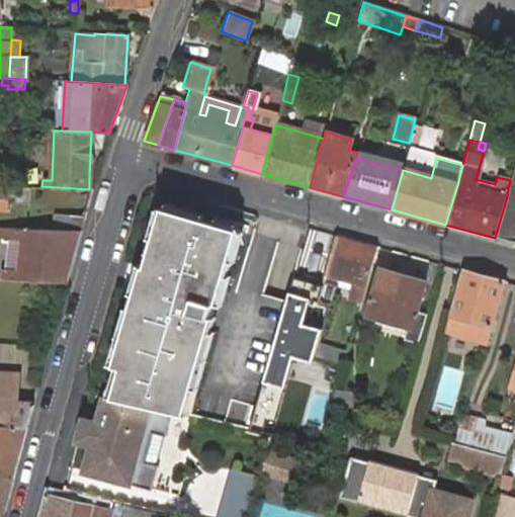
[(514,185),(514,181),(510,180),(508,188),(507,196),(495,238),(511,242),(514,228),(514,189),(514,185)]
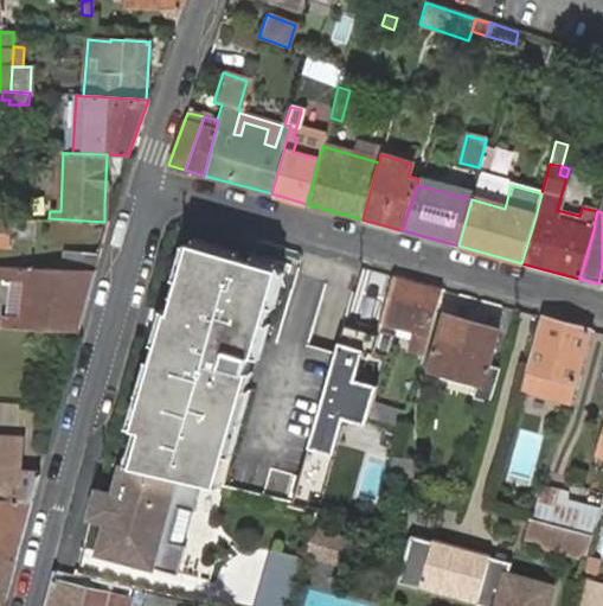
[(143,467),(203,483),(215,486),(251,355),(256,339),(275,272),(192,248),(174,312),(171,311),(161,343),(138,427),(126,464),(143,467)]
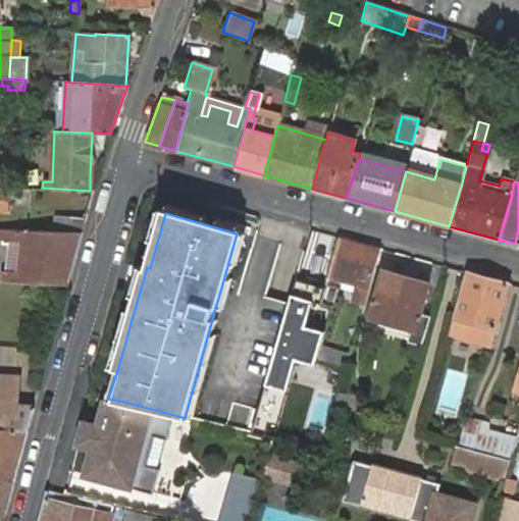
[(0,282),(66,284),(86,216),(52,216),(51,232),(0,230),(0,241),(5,242),(19,242),(16,273),(1,272),(0,282)]
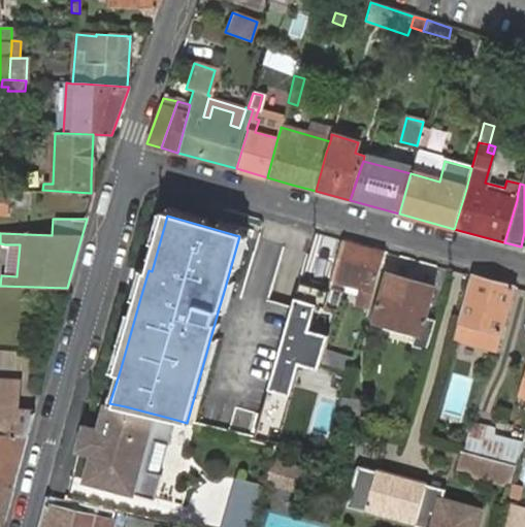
[(383,252),(342,240),(336,264),(331,282),(358,289),(354,304),(367,307),(382,257),(383,252)]
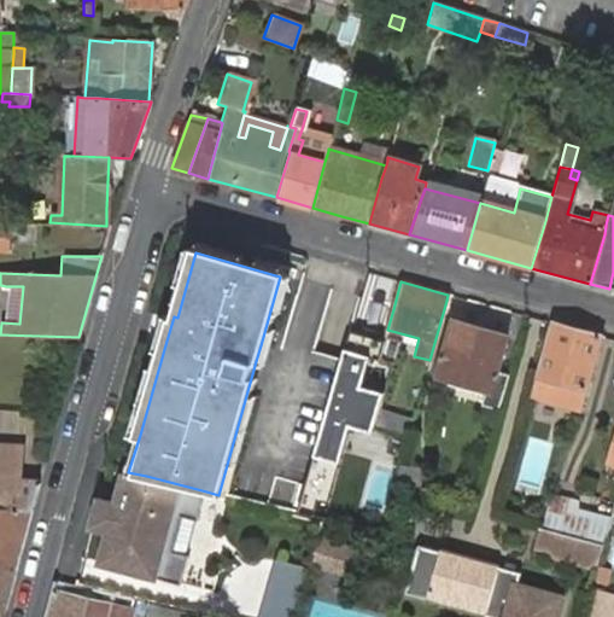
[(6,286),(1,322),(19,324),(23,286),(6,286)]
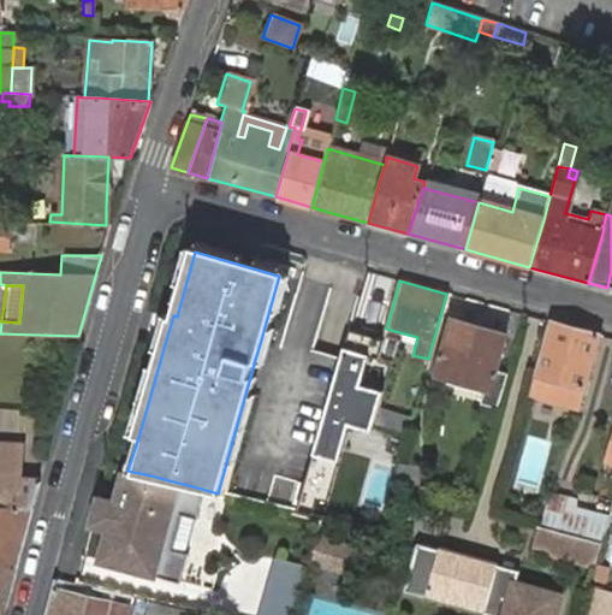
[(479,404),(497,409),(503,388),(491,384),(499,356),(504,336),(452,321),(437,373),(456,378),(485,386),(479,404)]
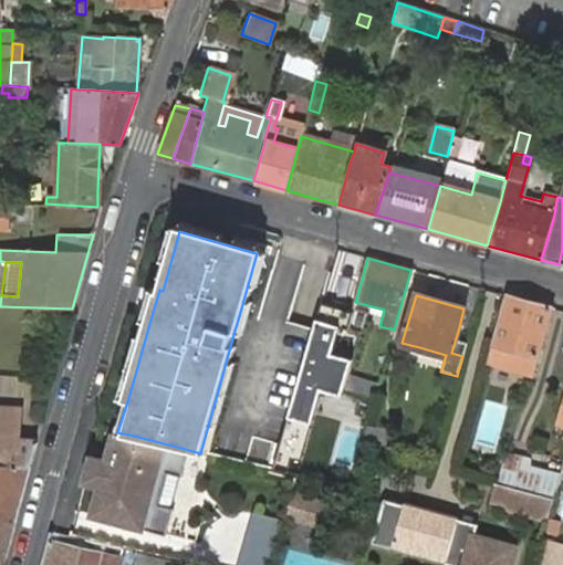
[(549,309),(507,296),(492,345),(509,351),(503,369),(531,377),(535,357),(549,309)]
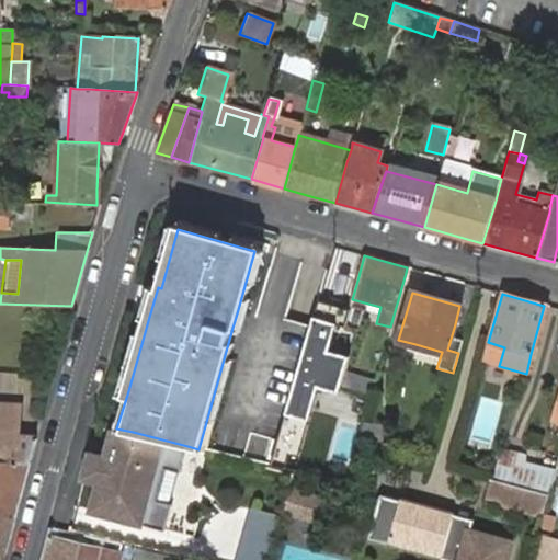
[(334,323),(312,318),(286,413),(308,419),(317,387),(340,393),(342,387),(350,356),(327,350),(334,323)]
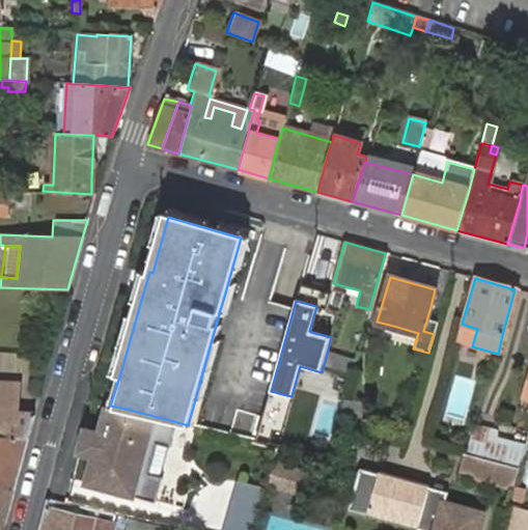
[(477,329),(462,324),(456,342),(472,346),(477,329)]
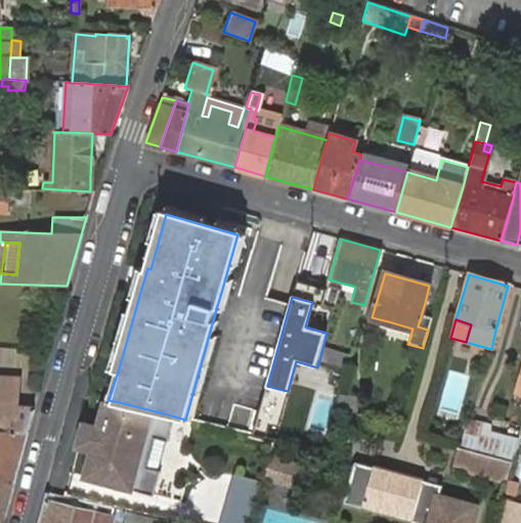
[(384,337),(407,344),(413,329),(388,321),(384,337)]
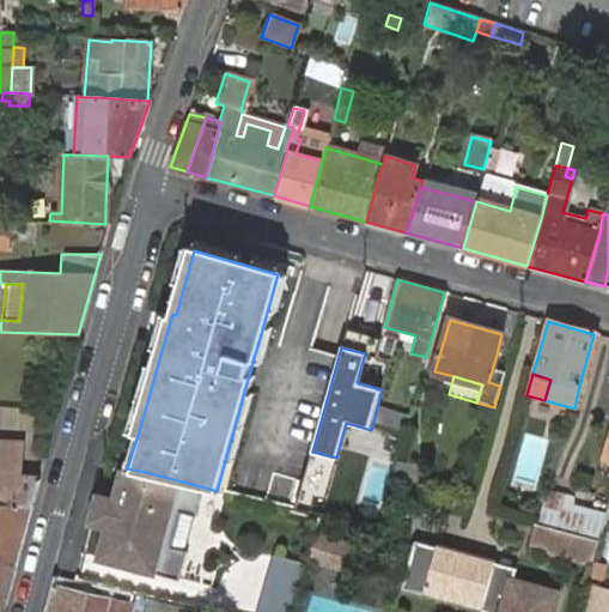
[(405,434),(408,419),(376,408),(373,423),(405,434)]
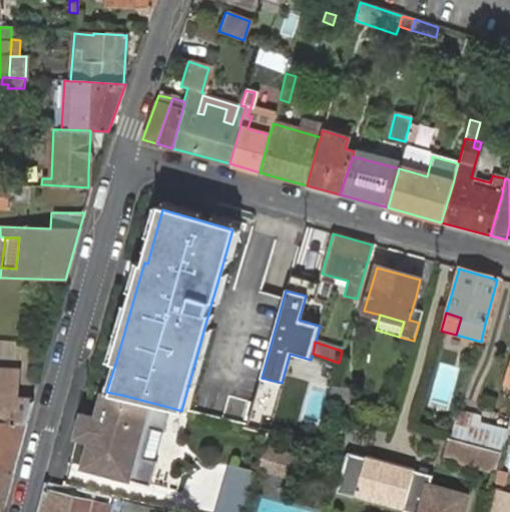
[(0,357),(25,360),(26,347),(0,344),(0,357)]
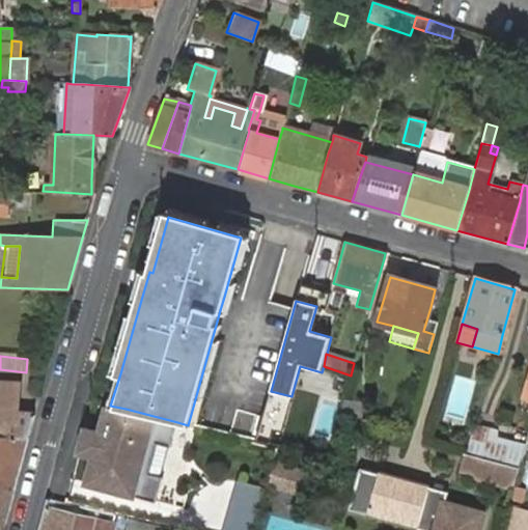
[(0,436),(27,438),(32,416),(16,414),(18,386),(0,384),(0,436)]
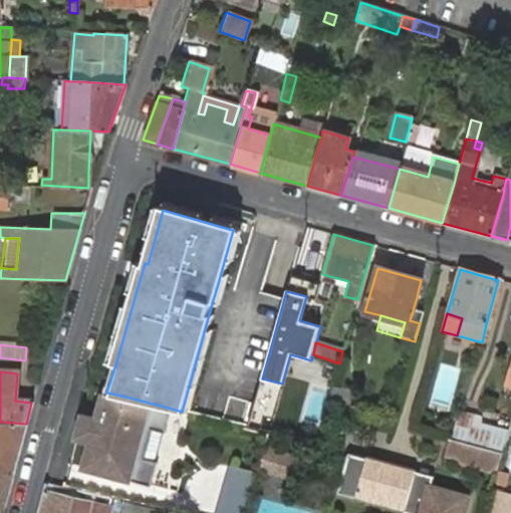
[(333,385),(327,407),(347,412),(353,390),(333,385)]
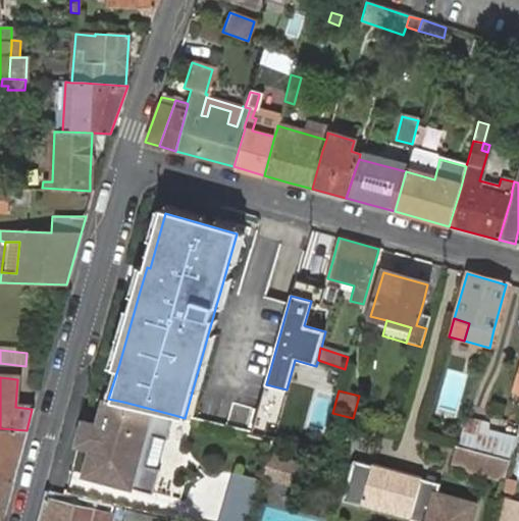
[(123,402),(108,399),(106,399),(99,423),(83,418),(75,445),(92,450),(85,474),(150,492),(174,415),(123,402)]
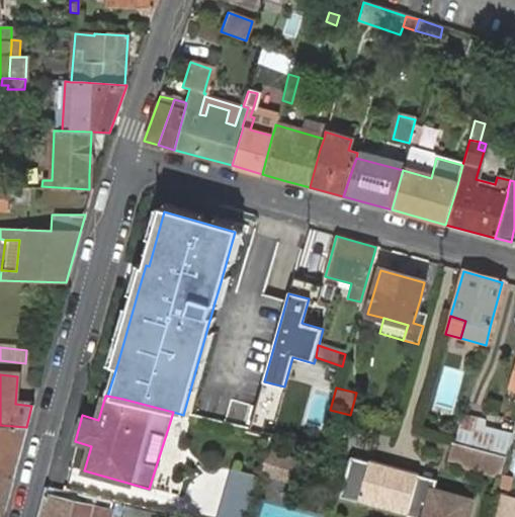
[(265,417),(260,431),(284,440),(289,426),(265,417)]
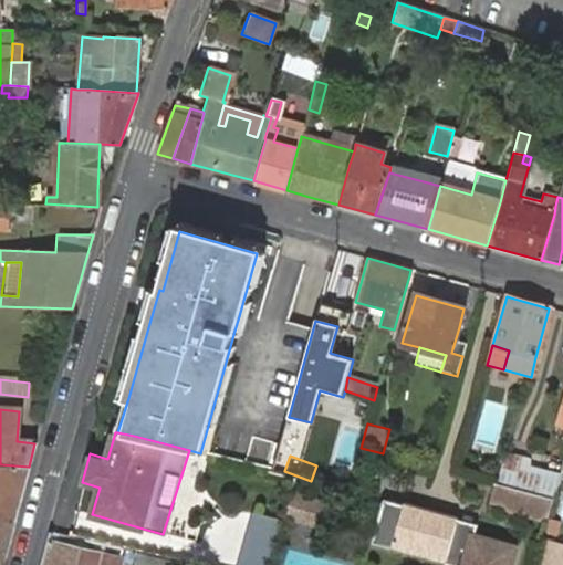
[(503,460),(497,484),(552,500),(554,491),(540,487),(543,472),(528,468),(528,467),(503,460)]
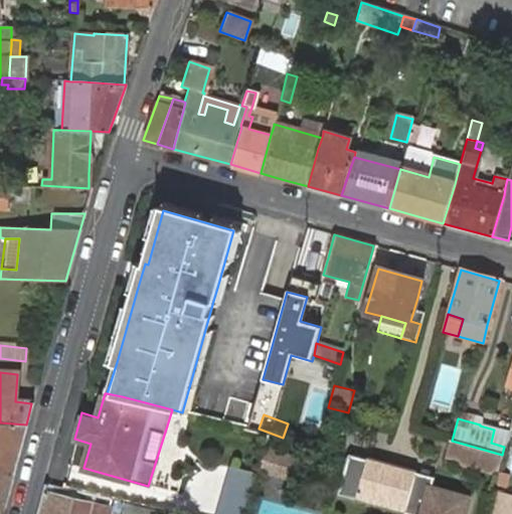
[(0,472),(13,473),(26,424),(0,422),(0,472)]
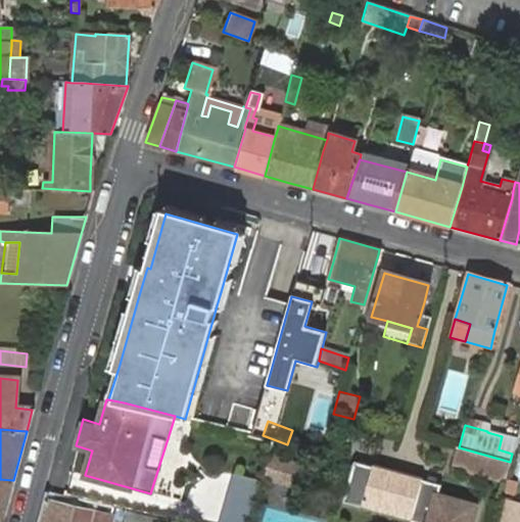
[(502,436),(499,449),(512,454),(515,440),(502,436)]
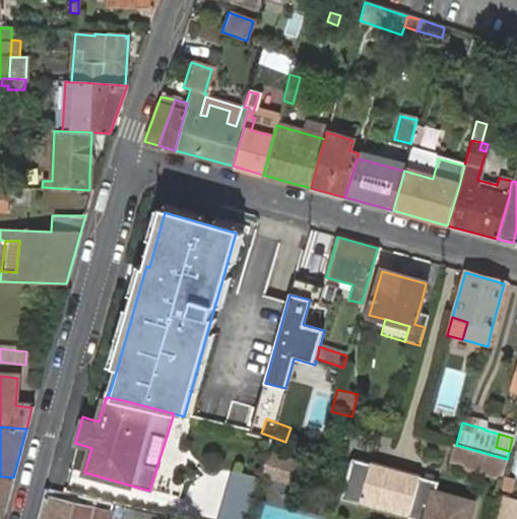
[(456,445),(455,444),(450,462),(502,476),(507,459),(456,445)]
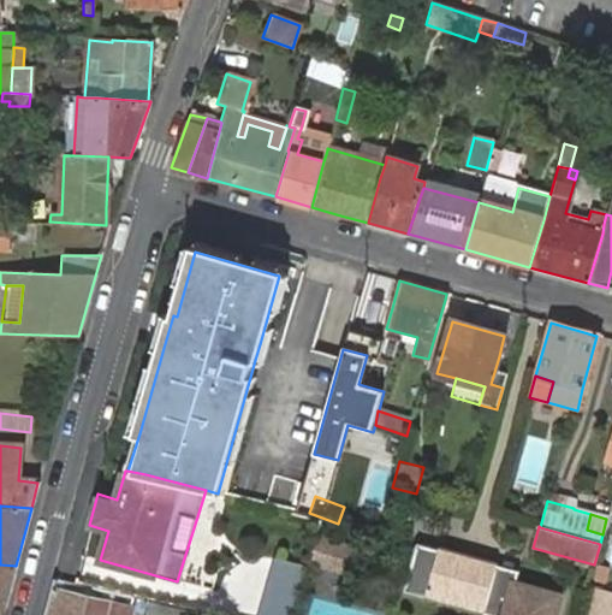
[(346,573),(355,543),(315,532),(308,563),(346,573)]
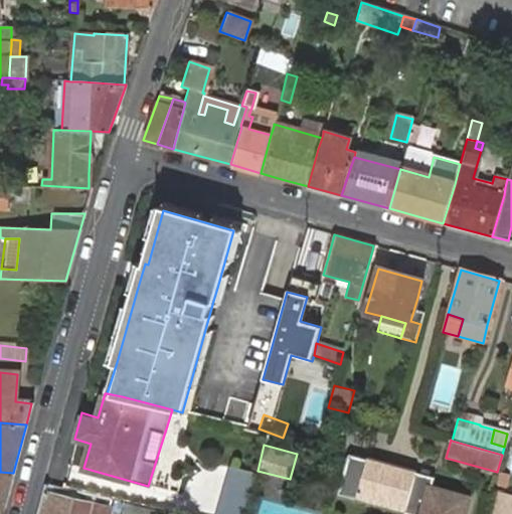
[(367,461),(348,455),(337,494),(406,513),(463,513),(468,499),(431,489),(434,479),(414,473),(414,472),(367,459),(367,461)]
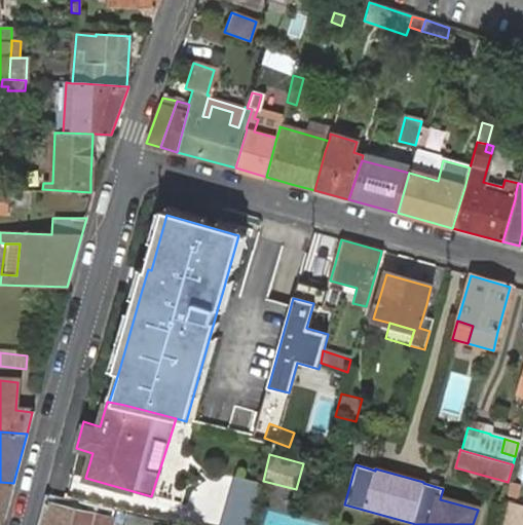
[(246,524),(259,484),(232,476),(218,524),(246,524)]
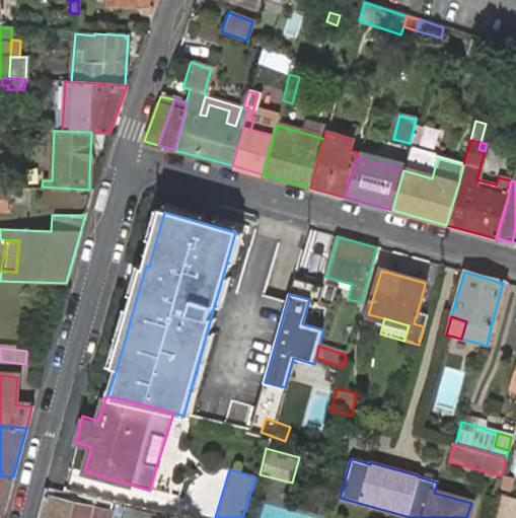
[(1,517),(13,476),(0,475),(0,517),(1,517)]
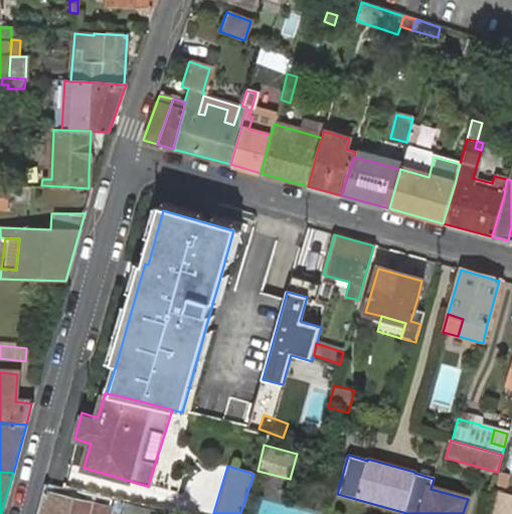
[(53,513),(58,496),(43,493),(37,513),(53,513)]
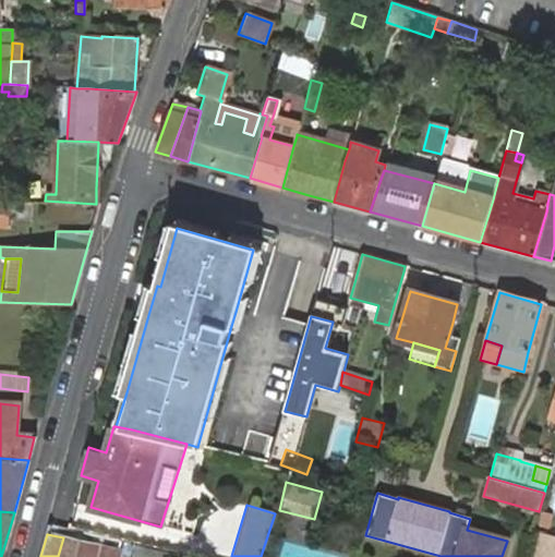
[(63,537),(58,556),(116,556),(118,551),(63,537)]
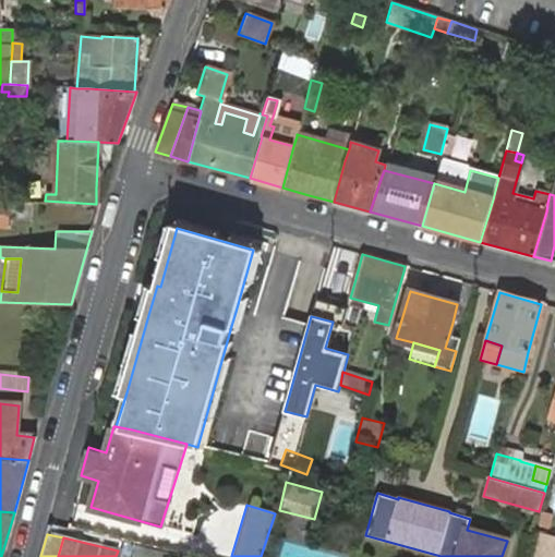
[(171,556),(172,554),(134,545),(131,556),(171,556)]
